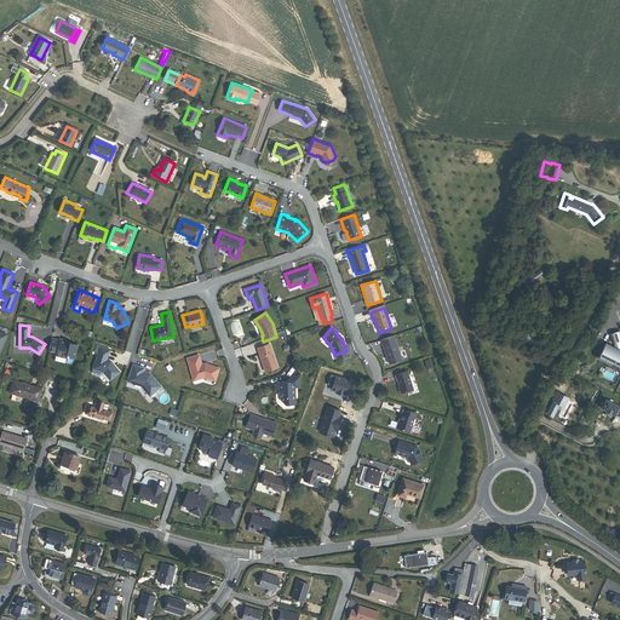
[(618,365),(619,360),(619,348),(616,339),(619,338),(619,333),(619,327),(609,329),(612,339),(613,338),(614,345),(604,339),(597,354),(618,365)]
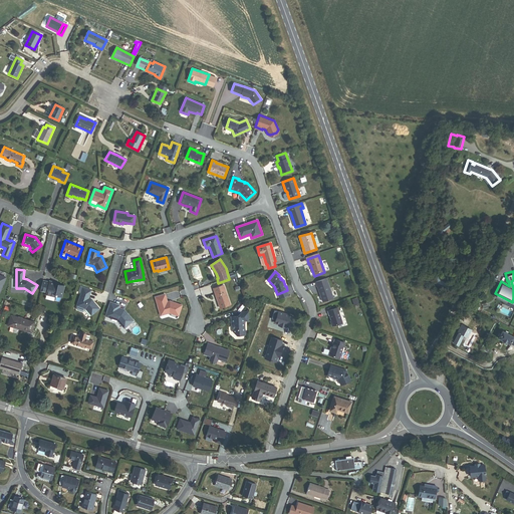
[(61,296),(64,286),(54,284),(55,282),(49,281),(49,282),(43,280),(41,290),(46,292),(46,294),(55,297),(55,295),(61,296)]
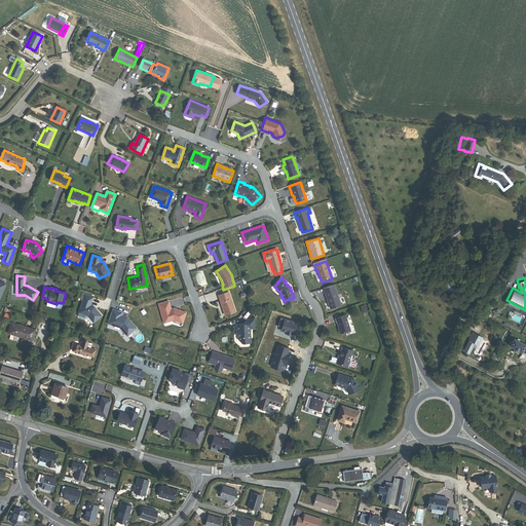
[(342,306),(335,287),(324,291),(325,295),(326,295),(331,310),(342,306)]
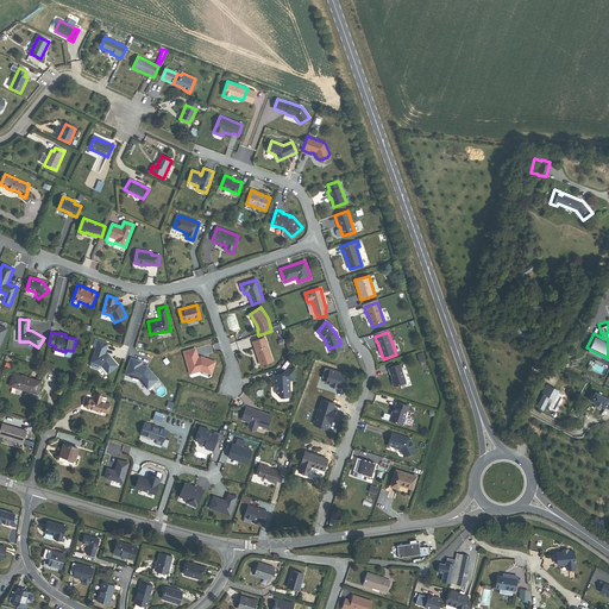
[(272,360),(265,338),(253,341),(261,365),(272,360)]
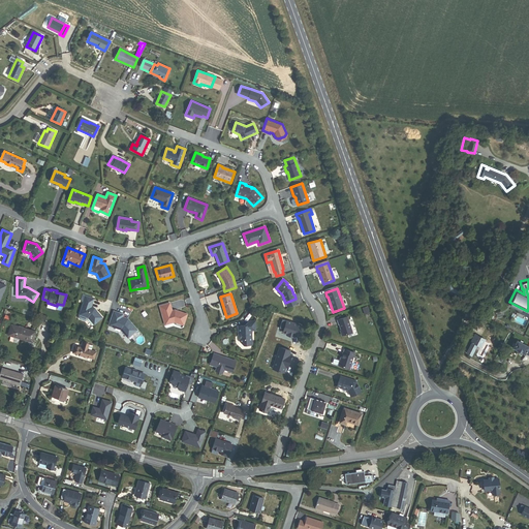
[(86,320),(87,317),(88,317),(94,324),(102,317),(96,311),(94,309),(94,308),(91,307),(93,299),(86,297),(86,296),(83,294),(81,301),(84,302),(80,314),(79,317),(80,318),(85,320),(86,320)]
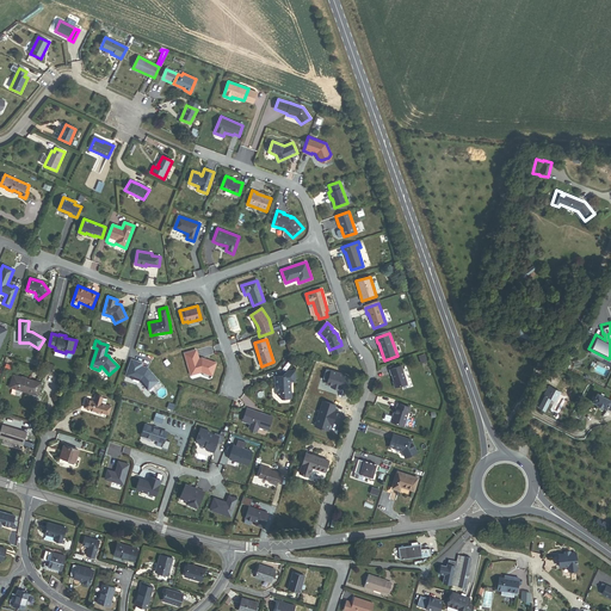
[(216,363),(202,358),(199,359),(196,350),(185,353),(191,375),(202,371),(211,375),(216,363)]
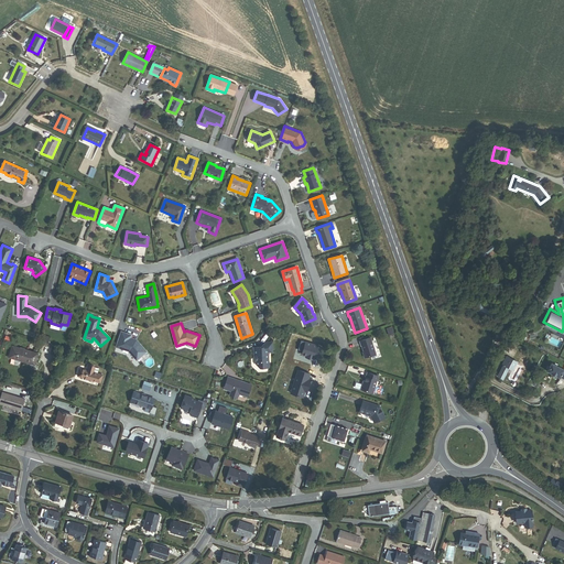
[(147,351),(137,339),(130,337),(131,335),(121,332),(116,347),(129,351),(137,360),(147,351)]
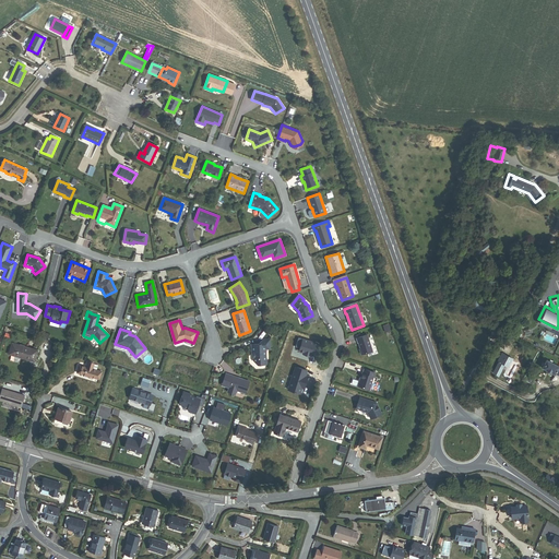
[(373,353),(368,336),(357,340),(358,344),(359,344),(361,351),(360,352),(361,356),(373,353)]
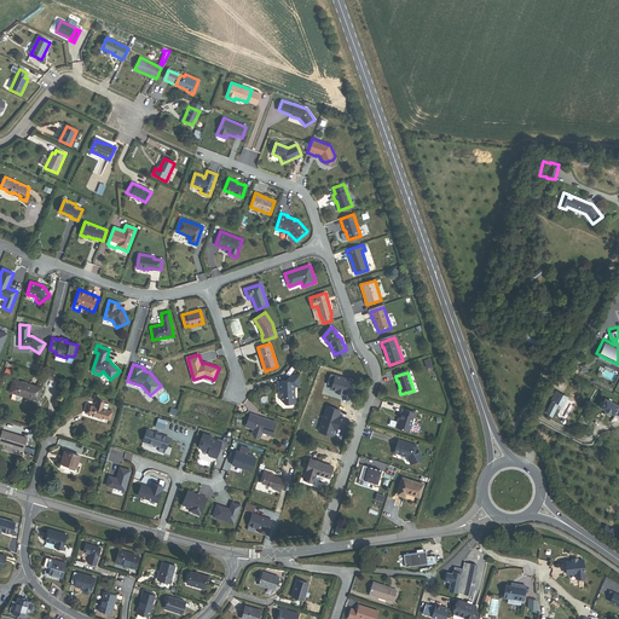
[(295,403),(294,386),(299,386),(299,375),(290,376),(288,381),(279,381),(279,389),(281,389),(281,399),(285,404),(295,403)]
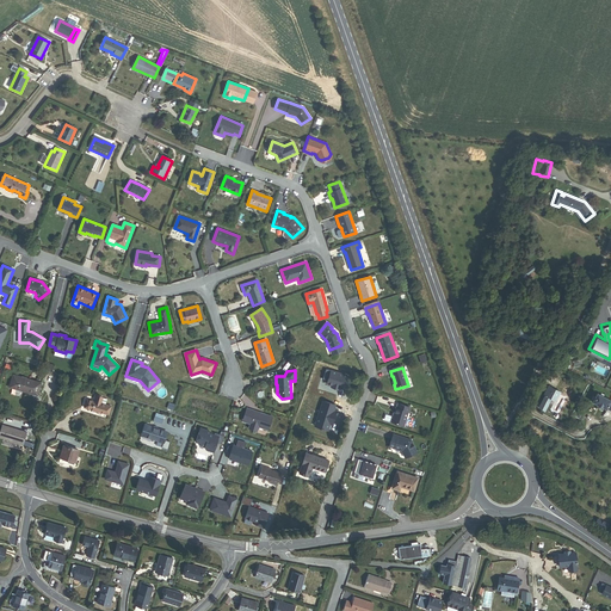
[(37,395),(41,383),(13,375),(10,387),(37,395)]
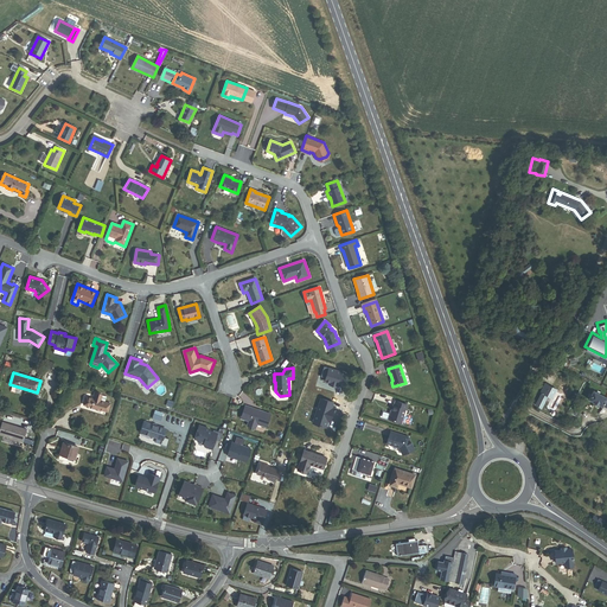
[(602,408),(602,407),(606,397),(594,391),(592,395),(589,398),(588,401),(602,408)]
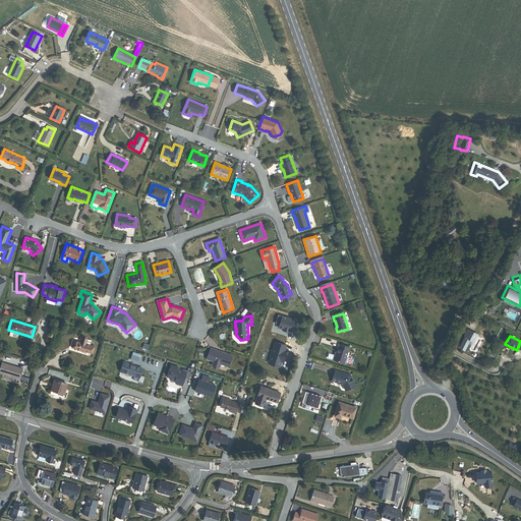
[(459,348),(464,350),(470,340),(465,337),(459,348)]
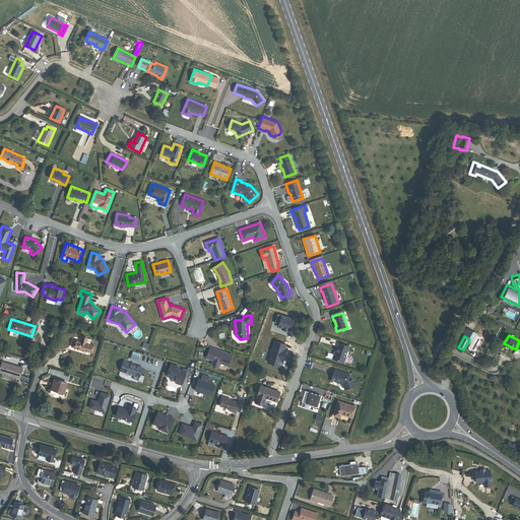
[(94,346),(89,344),(91,339),(81,337),(80,342),(74,340),(72,347),(92,353),(94,346)]
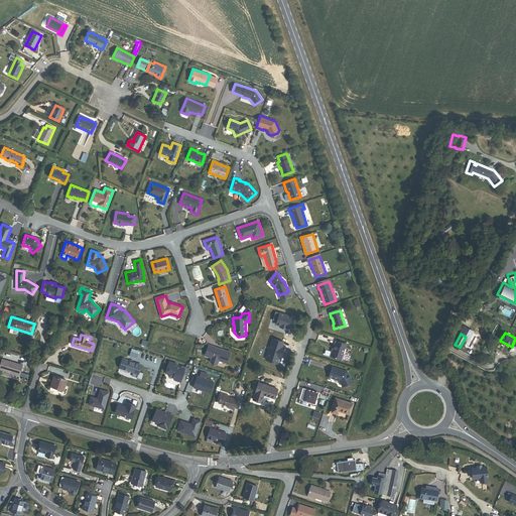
[(341,360),(346,344),(336,341),(333,352),(332,351),(330,356),(341,360)]
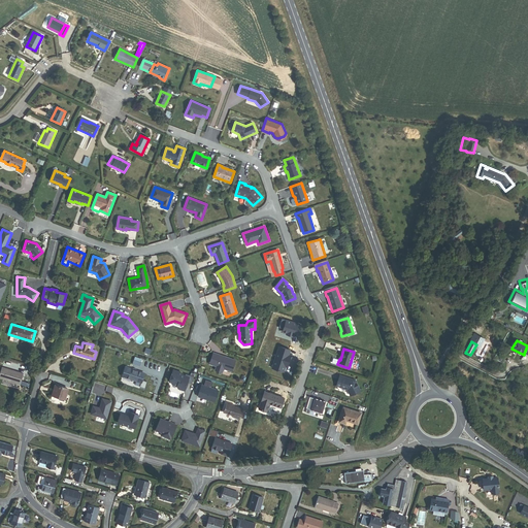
[(232,371),(235,360),(213,353),(209,364),(217,366),(215,370),(222,372),(224,368),(232,371)]
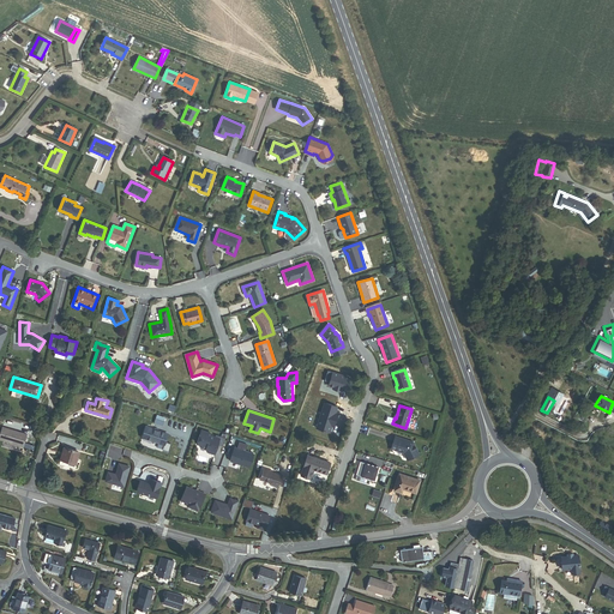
[(0,434),(0,439),(23,446),(26,435),(2,427),(0,434)]
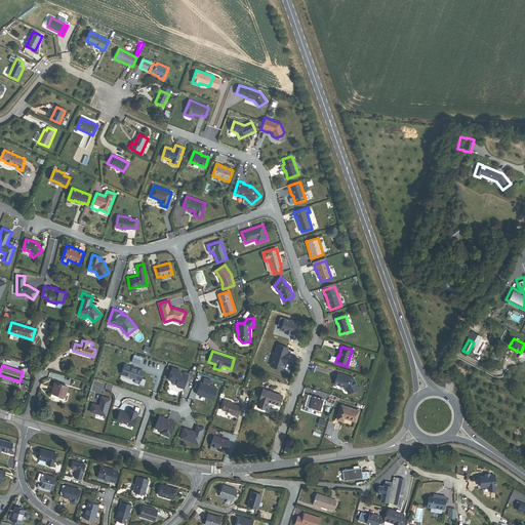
[(140,380),(144,371),(134,368),(135,367),(132,366),(131,368),(124,365),(122,374),(140,380)]
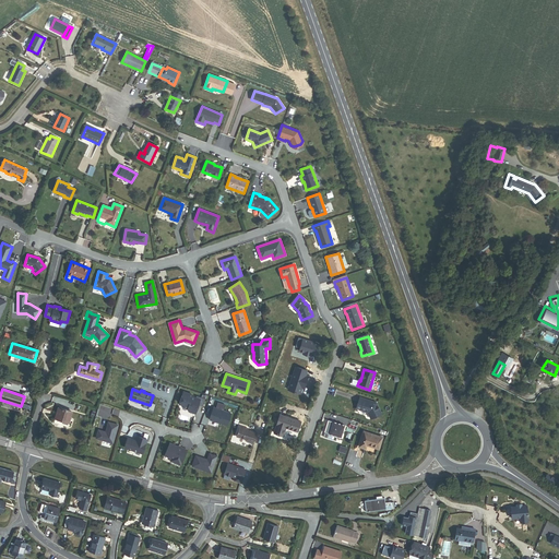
[(188,408),(189,412),(195,414),(198,407),(197,407),(198,404),(203,406),(205,400),(197,396),(195,399),(192,396),(192,395),(183,392),(181,396),(182,397),(181,403),(182,407),(188,408)]
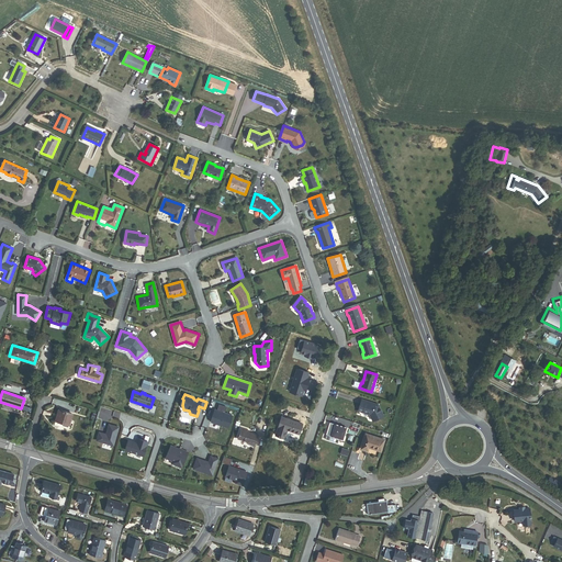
[(383,415),(378,405),(361,400),(358,411),(362,412),(369,415),(372,420),(383,415)]
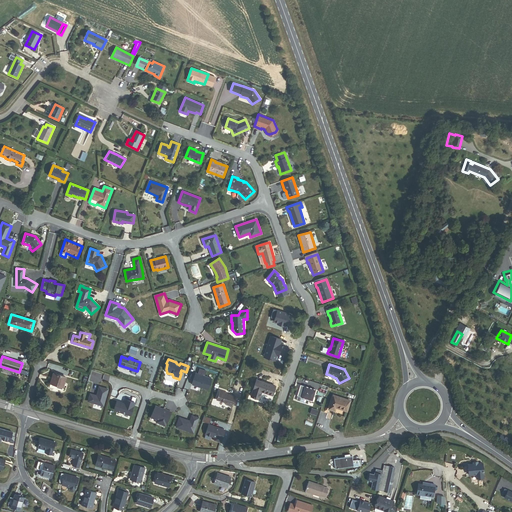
[(198,374),(196,373),(192,385),(208,391),(212,379),(205,377),(206,372),(199,369),(198,374)]
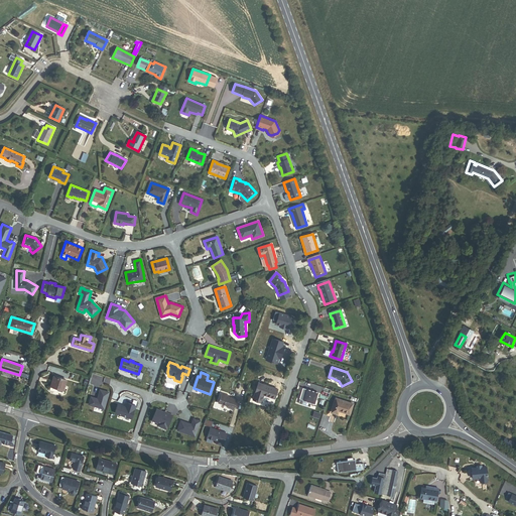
[(58,387),(63,388),(67,380),(53,377),(51,386),(58,388),(58,387)]
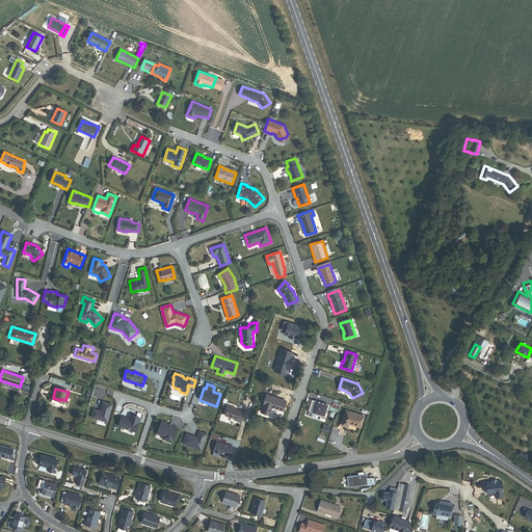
[(271,407),(283,410),(286,401),(267,395),(261,411),(269,415),(271,407)]
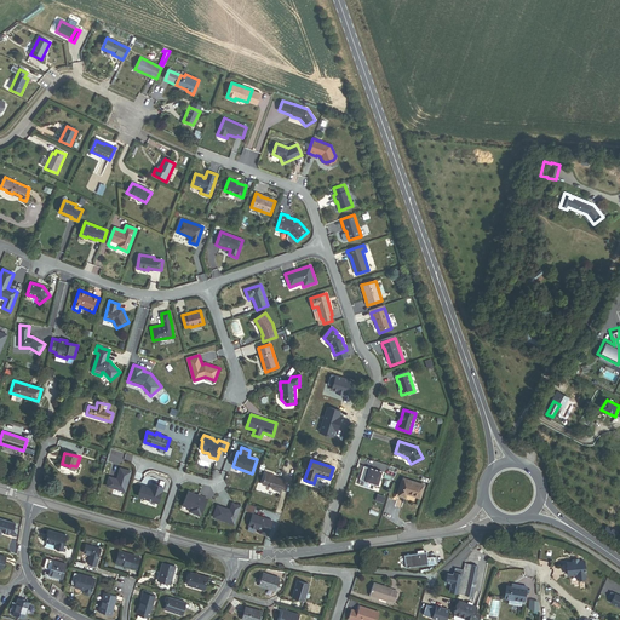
[(357,478),(377,483),(380,472),(361,466),(357,478)]
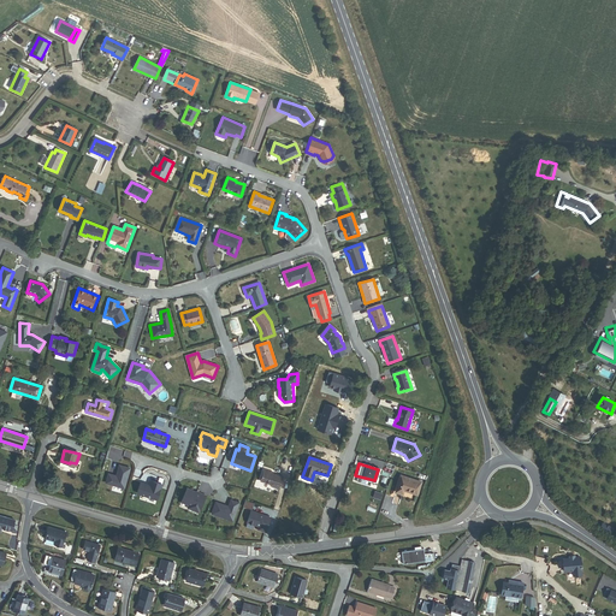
[(116,475),(108,473),(106,483),(124,489),(130,468),(119,465),(116,475)]
